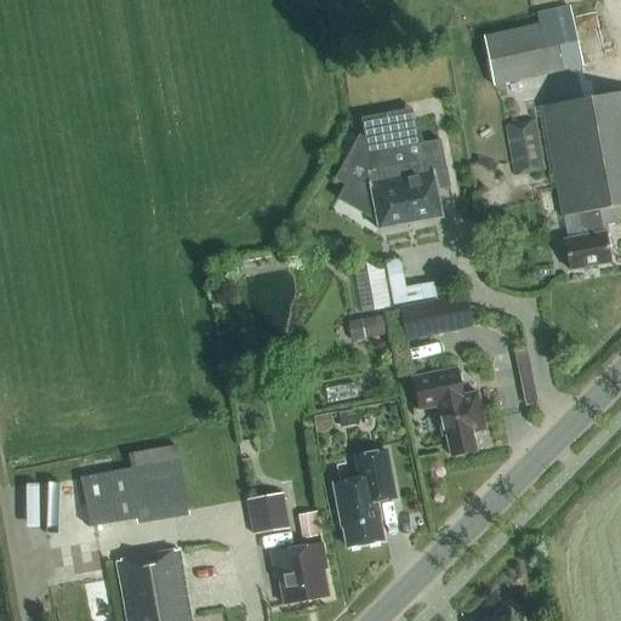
[(540,24),(476,39),(486,87),(581,67),(568,6),(537,13),(540,24)]
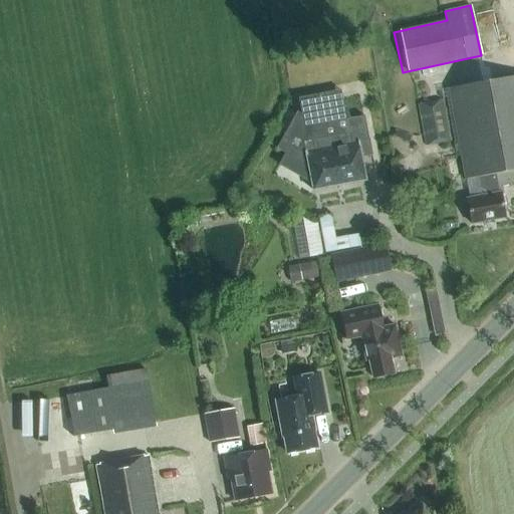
[(513,76),(449,89),(465,180),(478,178),(481,197),(467,199),(471,225),(505,219),(500,187),(513,184),(513,76)]
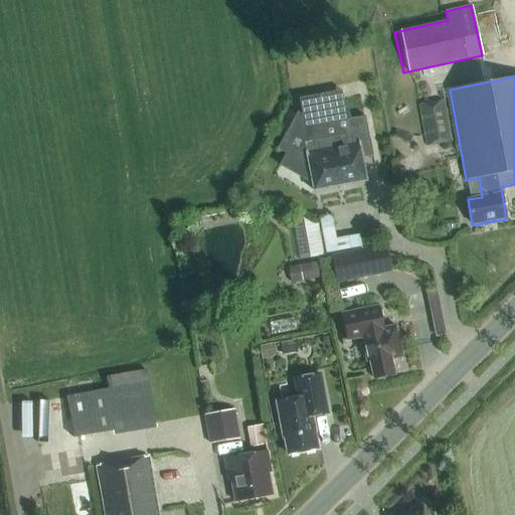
[(273,149),(283,155),(276,166),(312,187),(312,192),(366,182),(362,159),(373,156),(370,140),(369,140),(365,117),(347,121),(341,91),(299,100),(302,118),(294,114),(273,149)]
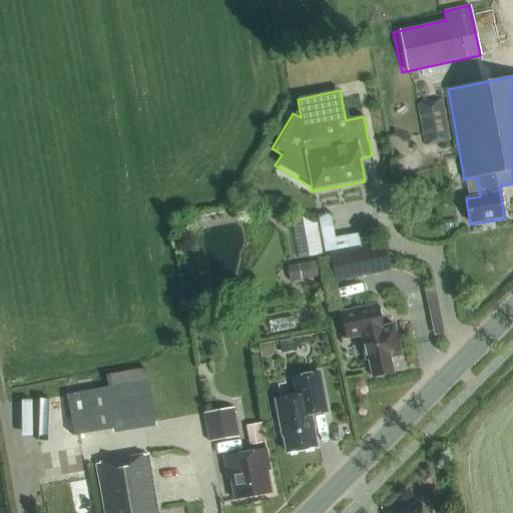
[(417,103),(424,146),(449,142),(442,99),(417,103)]
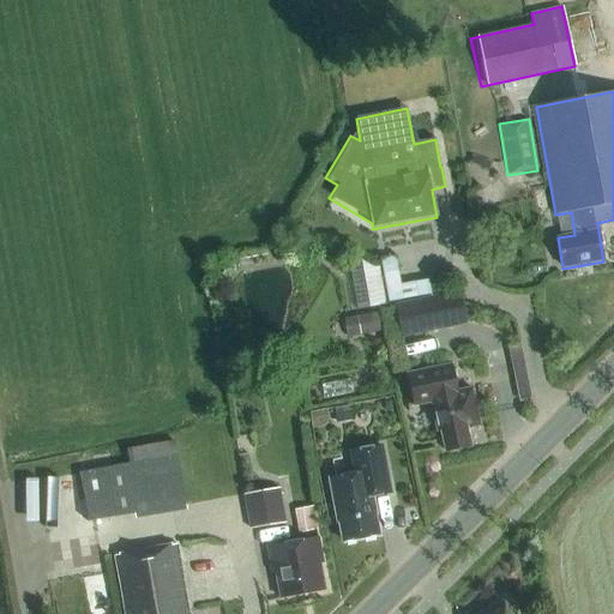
[(389,257),(395,300),(440,294),(438,277),(409,282),(405,254),(389,257)]
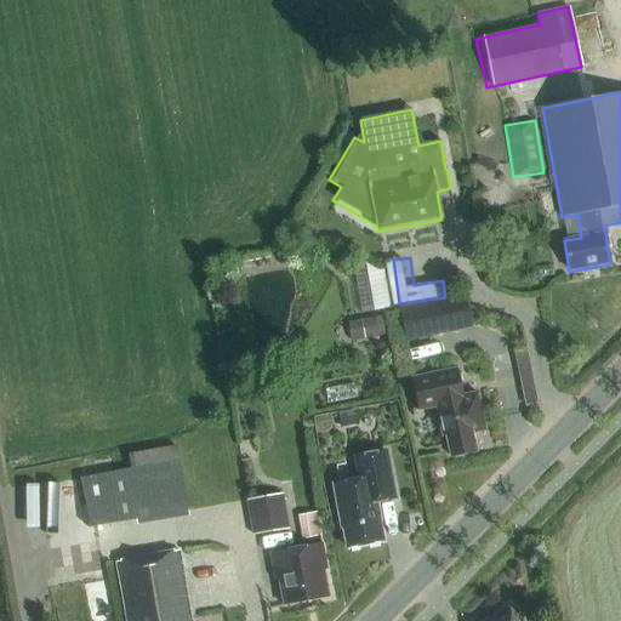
[(363,309),(396,308),(393,261),(362,262),(363,309)]
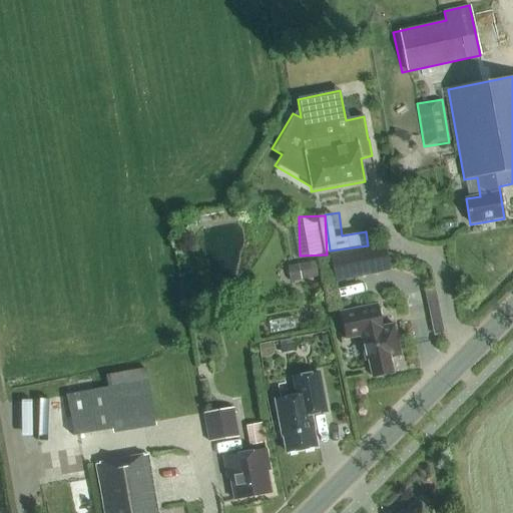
[(330,254),(336,283),(365,277),(359,248),(330,254)]
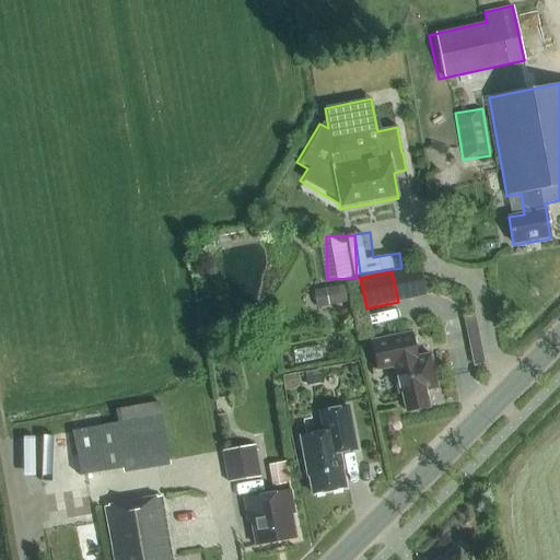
[(429,354),(417,358),(412,334),(372,341),(377,371),(394,368),(398,394),(401,393),(406,412),(428,408),(424,391),(436,388),(429,354)]
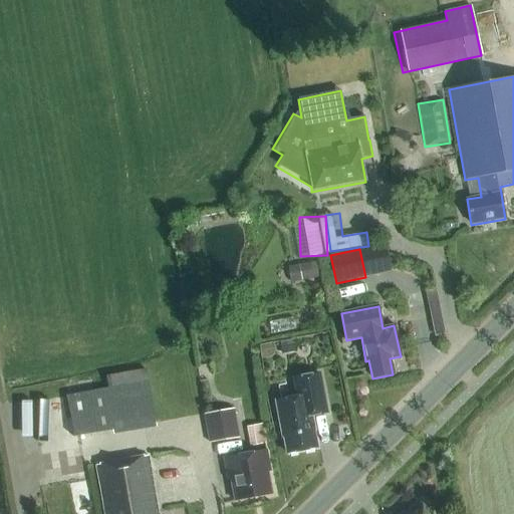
[(281,354),(294,352),(292,341),(279,343),(281,354)]
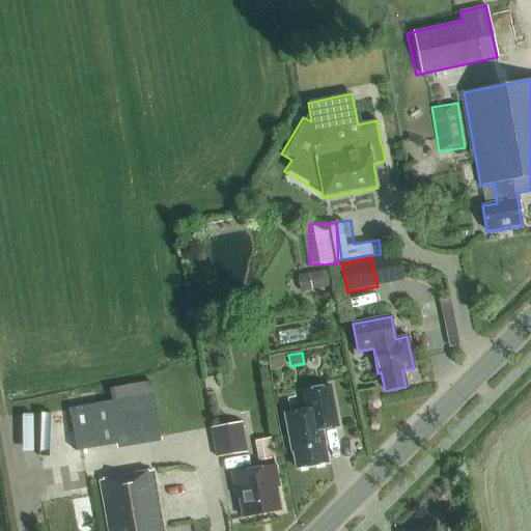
[(150,382),(65,395),(75,451),(116,445),(116,448),(160,441),(150,382)]
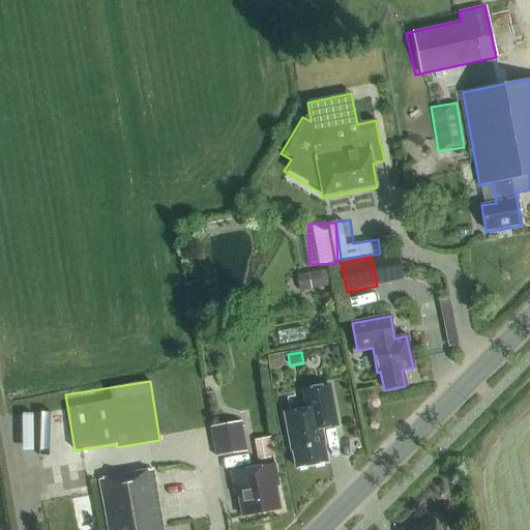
[(295,468),(326,462),(321,434),(322,434),(321,429),(336,425),(329,385),(302,390),(305,409),(284,413),(291,451),(292,450),(295,468)]
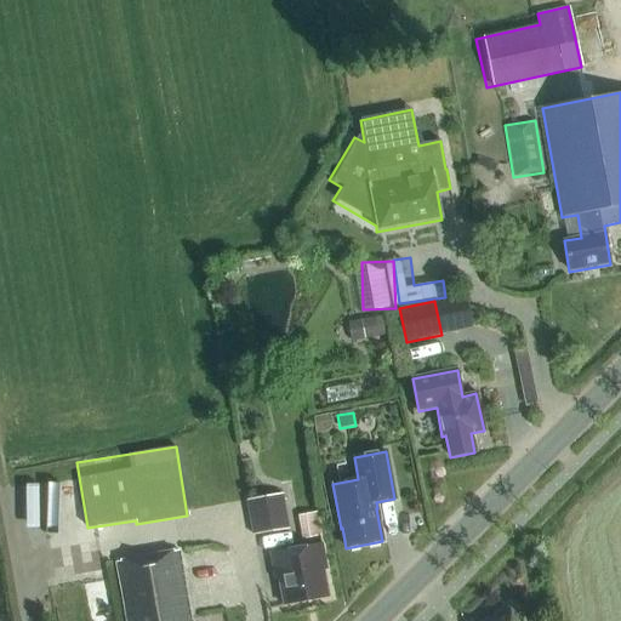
[(245,501),(251,535),(288,528),(281,494),(245,501)]
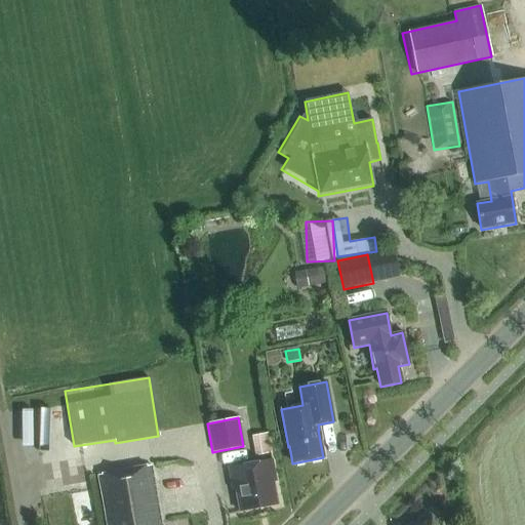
[(276,430),(257,434),(261,453),(280,450),(276,430)]
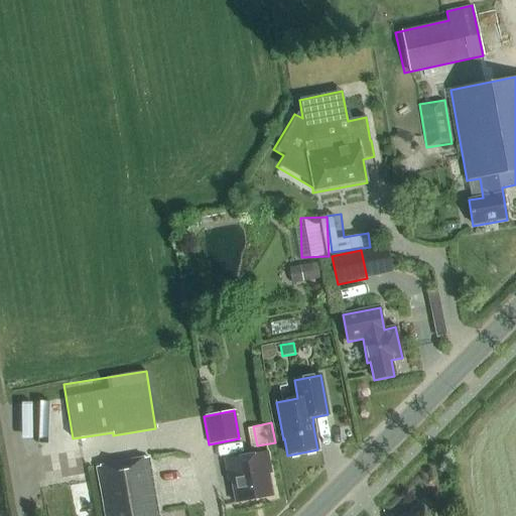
[(236,503),(272,496),(268,475),(271,475),(267,454),(225,461),(229,483),(232,482),(236,503)]
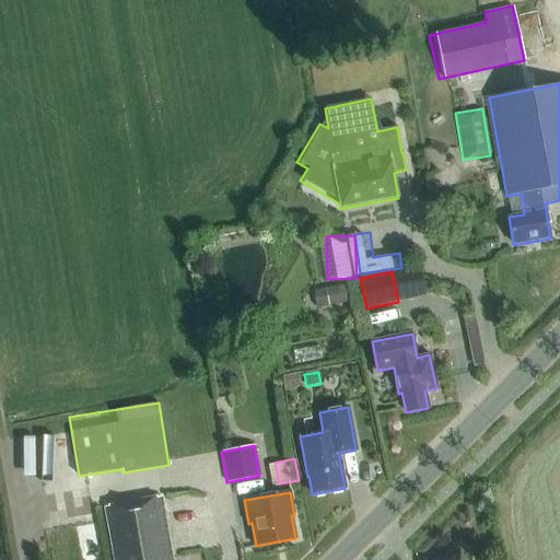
[(172,559),(161,498),(105,508),(114,559),(172,559)]
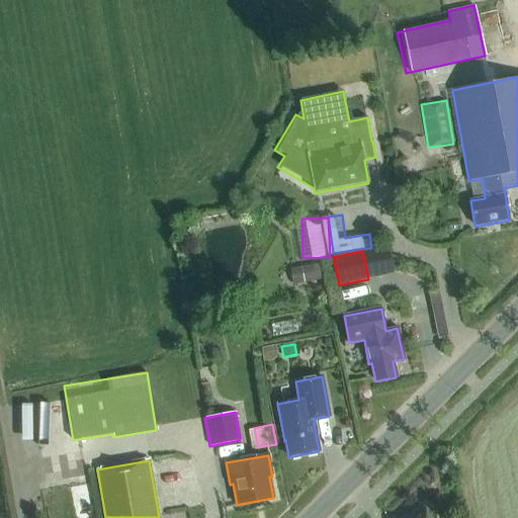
[(432,517),(425,509),(415,517),(432,517)]
